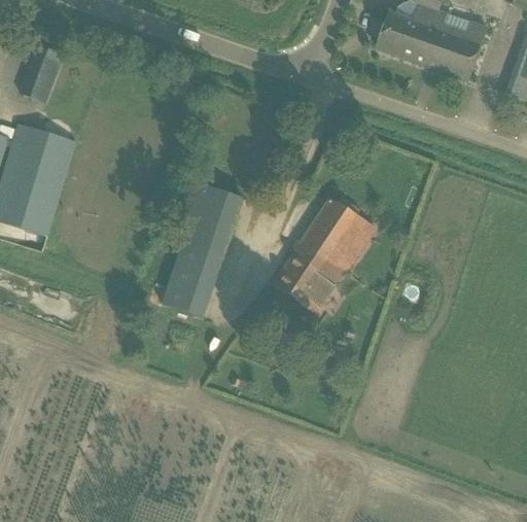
[(438,32),(446,11),(438,8),(441,0),(416,0),(419,1),(413,20),(390,11),(377,46),(379,47),(413,59),(424,27),(438,32)]
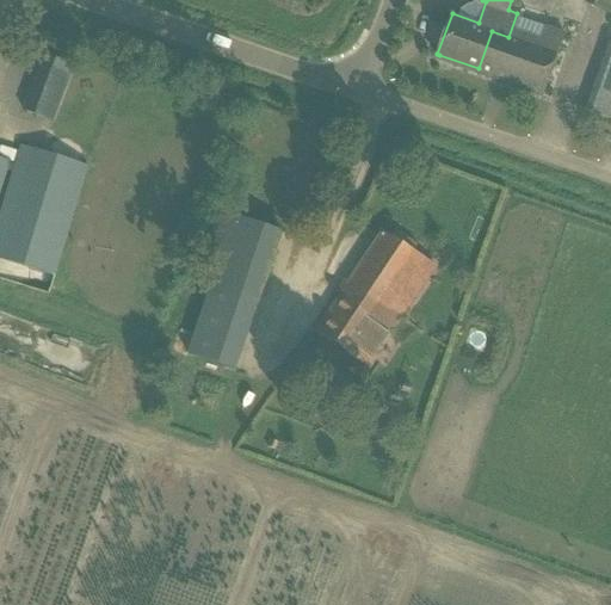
[(541,91),(543,92),(565,30),(517,13),(508,37),(492,31),(479,68),(541,91)]
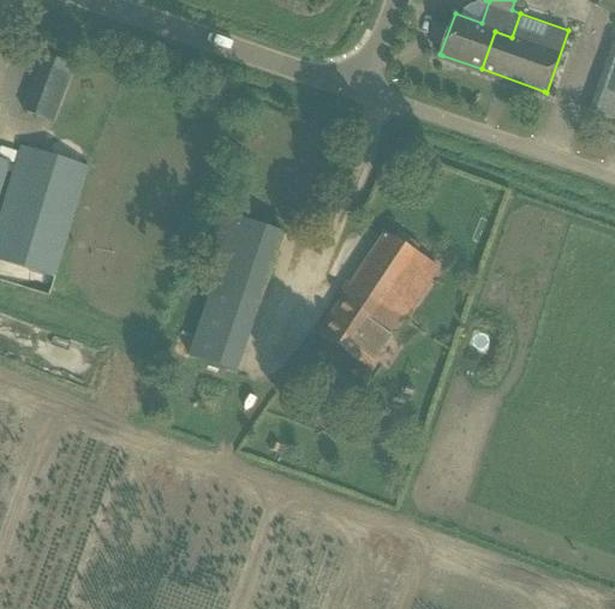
[(614,43),(591,107),(614,115),(614,43)]
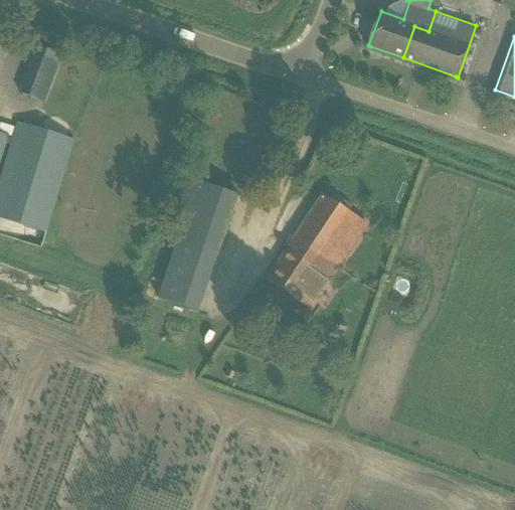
[(54,75),(63,52),(37,42),(28,65),(54,75)]
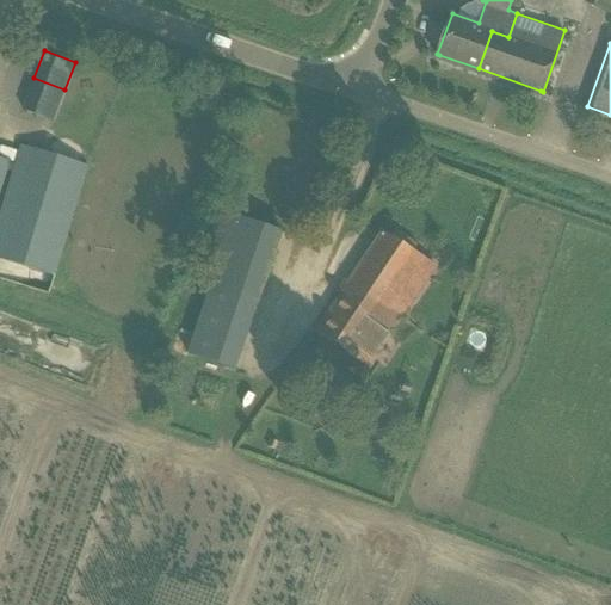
[(90,162),(22,142),(0,209),(0,273),(51,290),(90,162)]
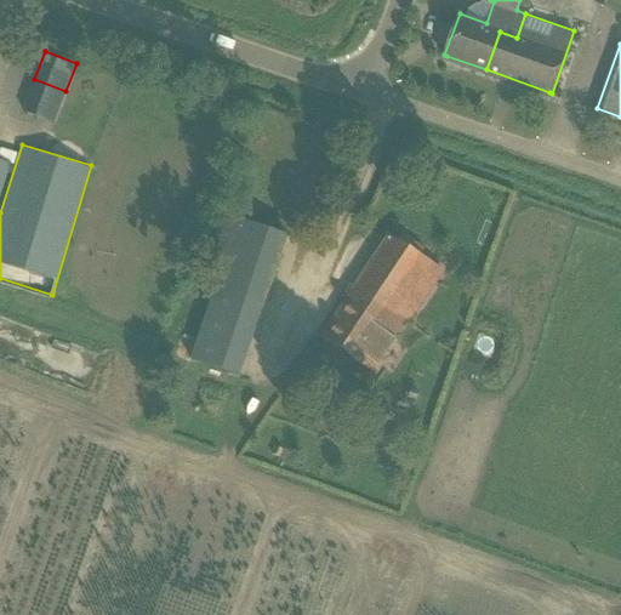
[(0,197),(11,160),(0,157),(0,197)]
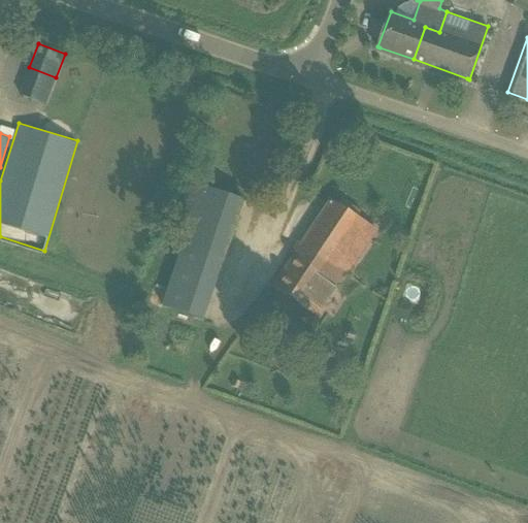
[(244,198),(202,184),(182,244),(225,260),(244,198)]
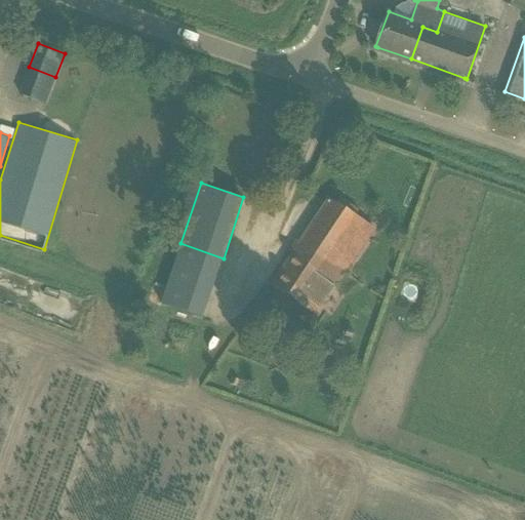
[(342,204),(329,196),(273,282),(319,313),(375,226),(355,212),(342,204)]
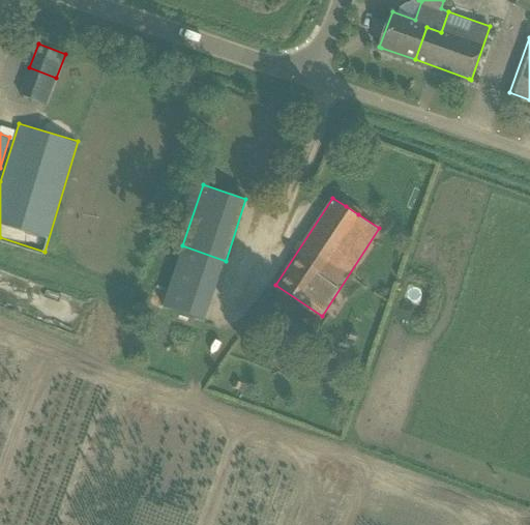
[(353,203),(349,201),(346,206),(358,214),(361,209),(353,203)]
